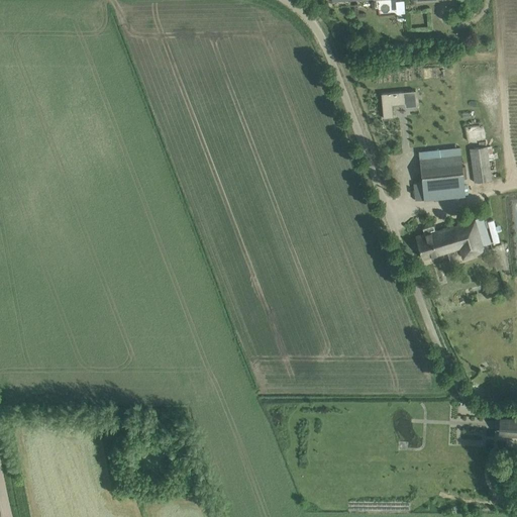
[(415,90),(381,93),(384,118),(394,117),(392,104),(416,102),(415,90)]
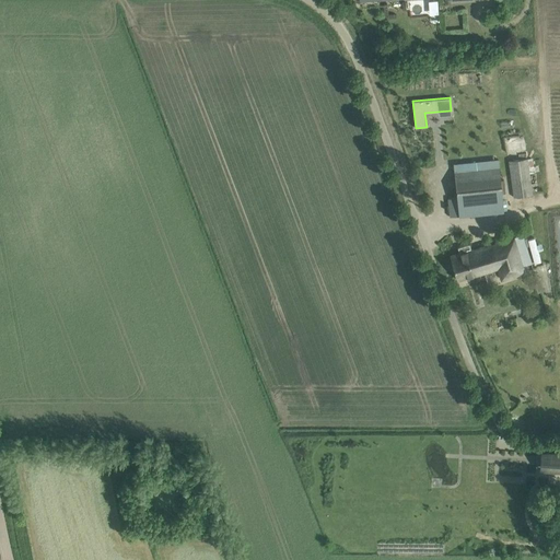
[(509,161),(514,197),(533,195),(529,172),(535,171),(533,158),(527,159),(527,158),(509,161)]
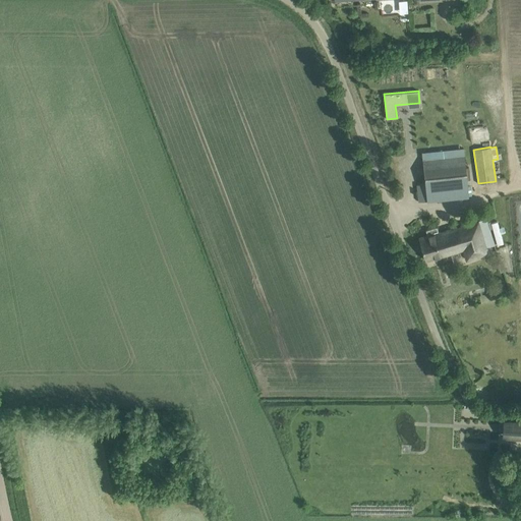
[(464,156),(432,160),(422,161),(425,183),(417,184),(418,201),(469,196),(467,180),(470,179),(468,167),(466,167),(464,156)]
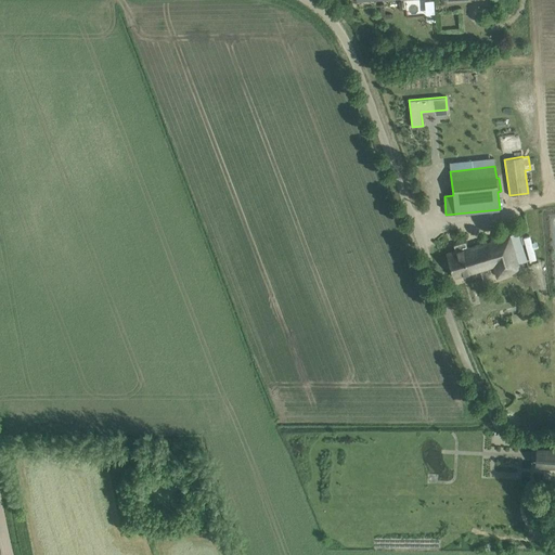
[(529,267),(519,233),(494,241),(467,248),(465,242),(454,245),(455,250),(447,254),(454,278),(476,271),(493,266),(498,278),(529,267)]
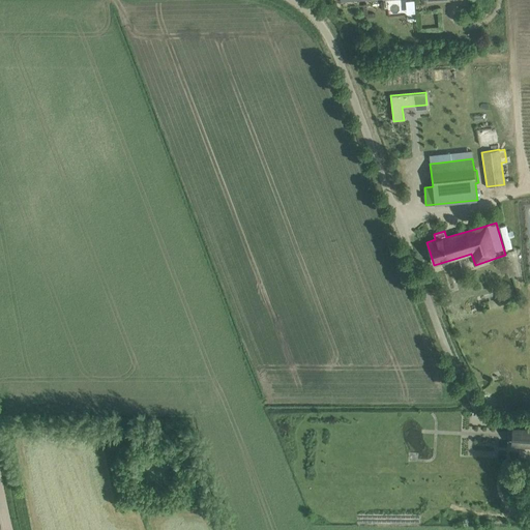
[(529,429),(520,429),(519,445),(529,445),(529,429)]
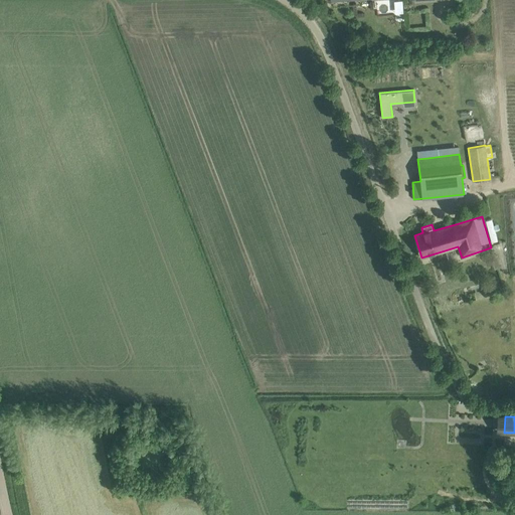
All buildings are outlined.
